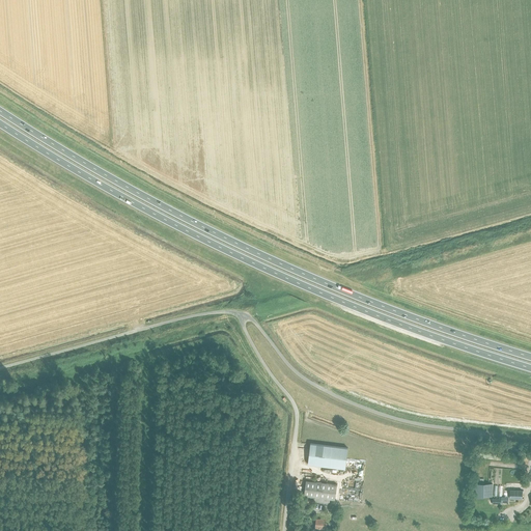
[(308,465),(345,469),(347,448),(310,443),(308,465)]
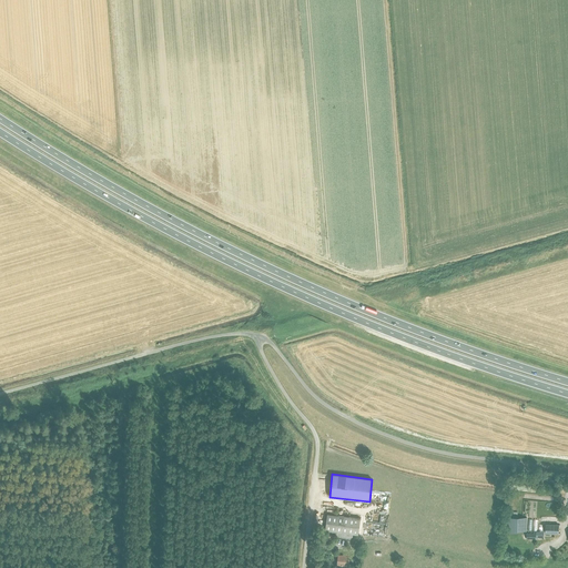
[(518,535),(518,530),(526,531),(526,518),(517,517),(517,511),(511,511),(511,517),(506,517),(505,530),(510,530),(509,534),(518,535)]
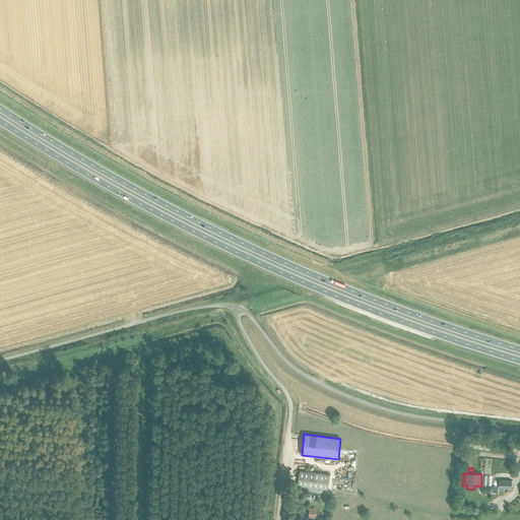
[(330,474),(300,470),(298,485),(303,486),(302,494),(307,495),(307,493),(322,495),(323,489),(328,490),(330,474)]
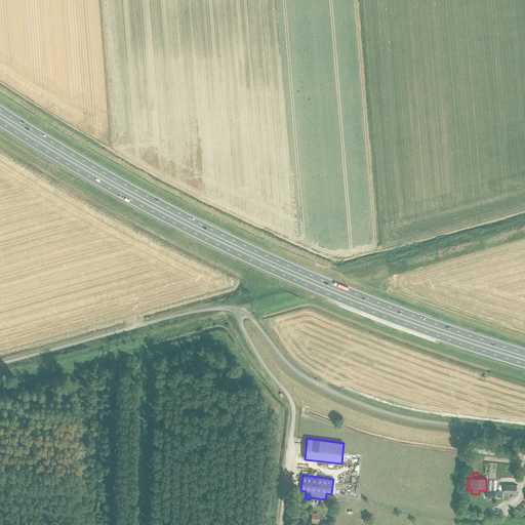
[(489,489),(498,489),(497,479),(489,479),(489,489)]
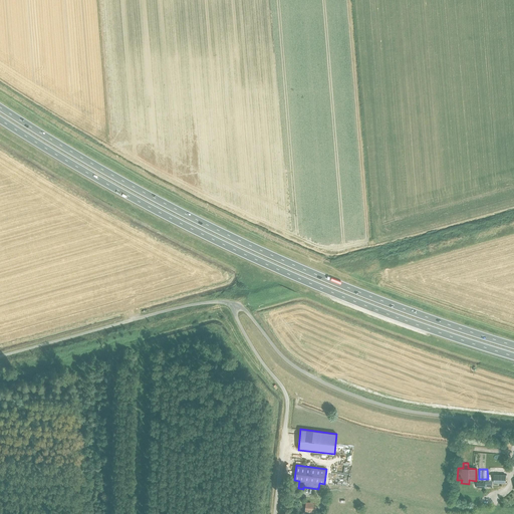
[(493,483),(505,483),(506,475),(494,475),(493,483)]
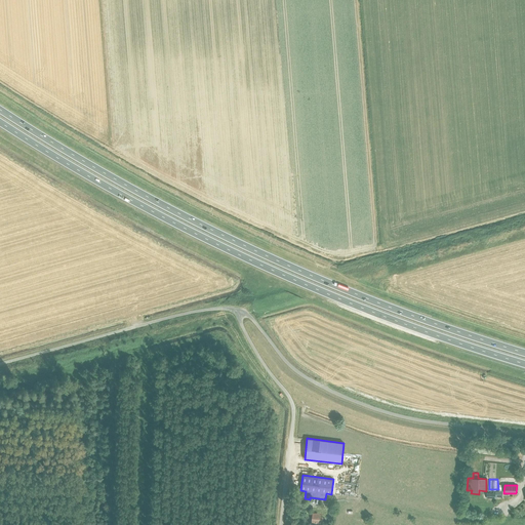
[(312,522),(322,523),(323,514),(313,513),(312,522)]
